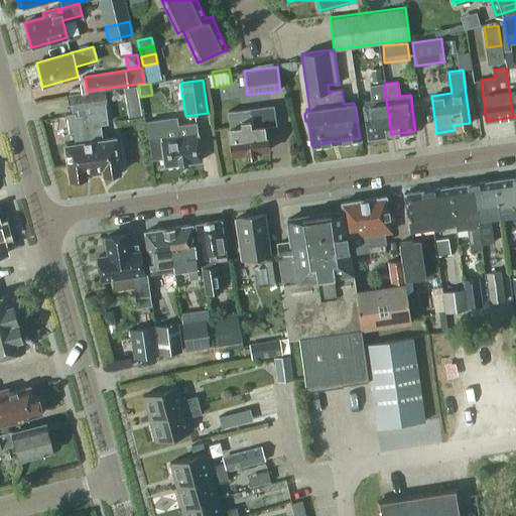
[(385,94),(384,84),(369,86),(371,100),(362,102),(367,137),(391,134),(385,94)]
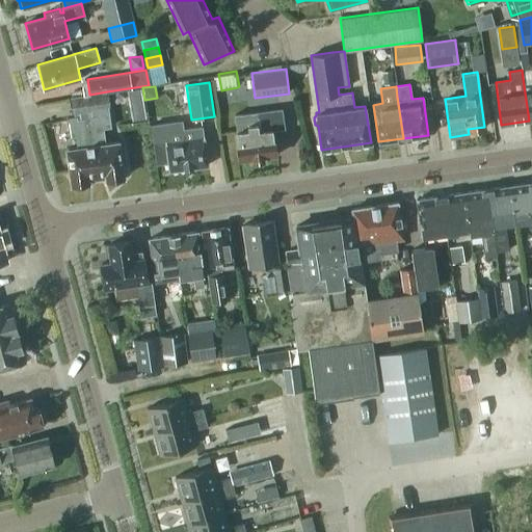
[(140,87),(127,89),(127,90),(129,102),(142,100),(140,87)]
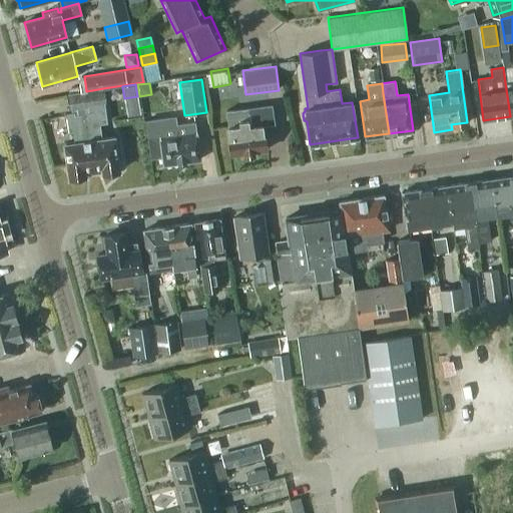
[(105,103),(103,88),(92,90),(94,105),(88,105),(90,121),(86,121),(93,173),(119,170),(114,136),(100,138),(98,123),(106,122),(104,104),(105,103)]
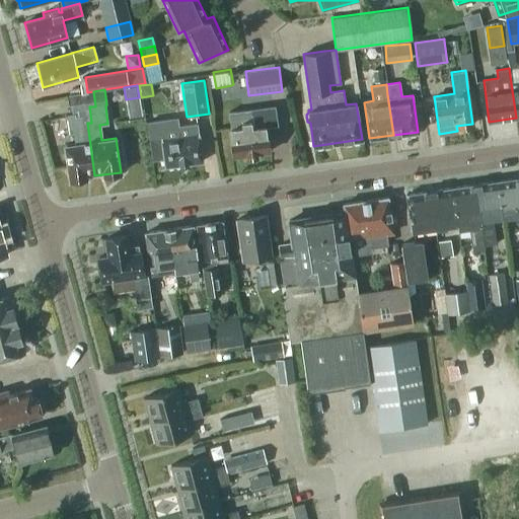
[(64,145),(69,179),(94,175),(87,123),(91,123),(89,106),(95,106),(93,91),(87,92),(67,95),(70,110),(73,110),(73,114),(67,115),(69,133),(73,132),(75,144),(64,145)]
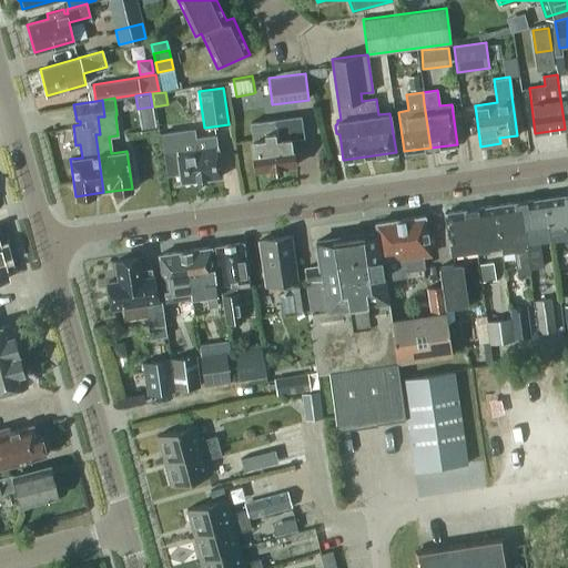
[(255,139),(252,140),(256,171),(294,165),(290,138),(303,137),(301,115),(253,122),(255,139)]
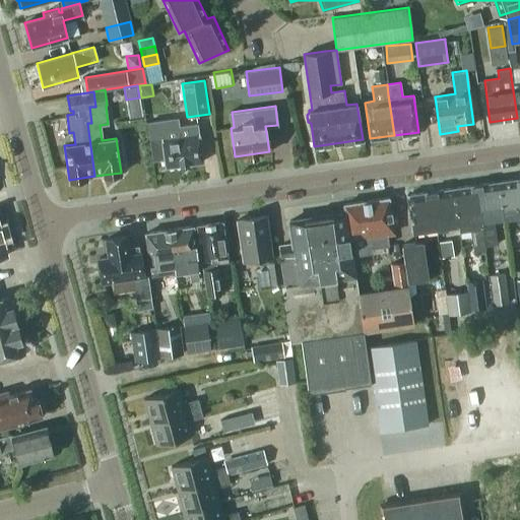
[(152,159),(164,157),(166,167),(202,161),(197,124),(178,126),(169,119),(147,122),(152,159)]
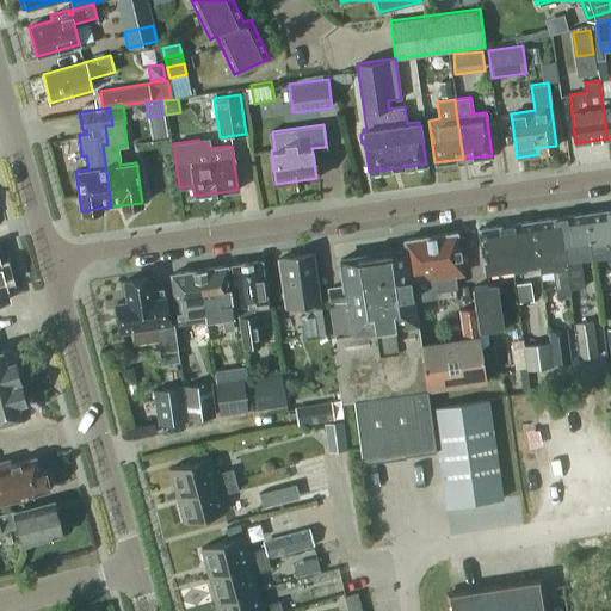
[(610,209),(585,214),(592,255),(606,254),(608,264),(610,263),(610,209)]
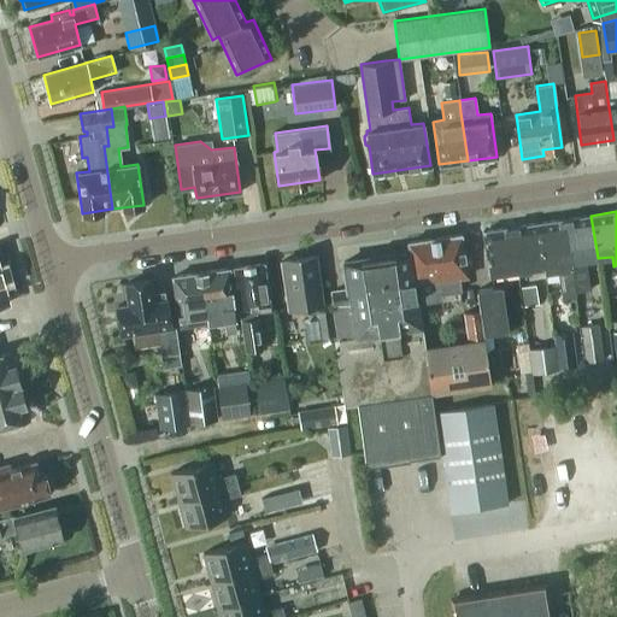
[(591,216),(564,219),(571,263),(575,292),(589,289),(586,260),(598,258),(591,216)]
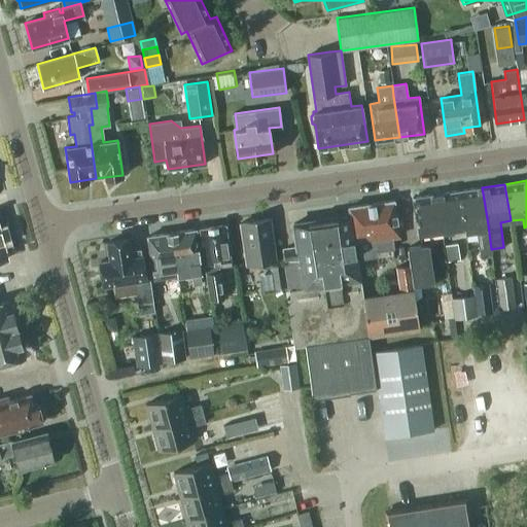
[(459,190),(464,227),(464,233),(477,231),(480,254),(492,253),(491,249),(488,224),(482,187),(459,190)]
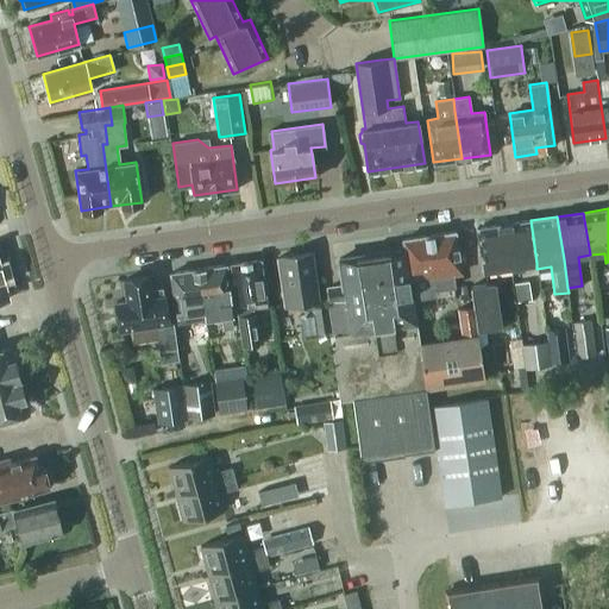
[(523,265),(537,263),(531,220),(503,224),(510,267),(512,272),(525,271),(523,265)]
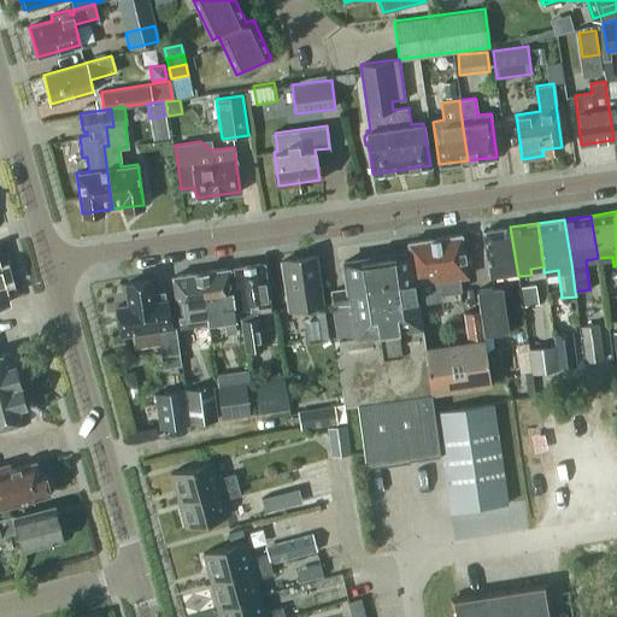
[(489,275),(517,270),(510,227),(482,231),(489,275)]
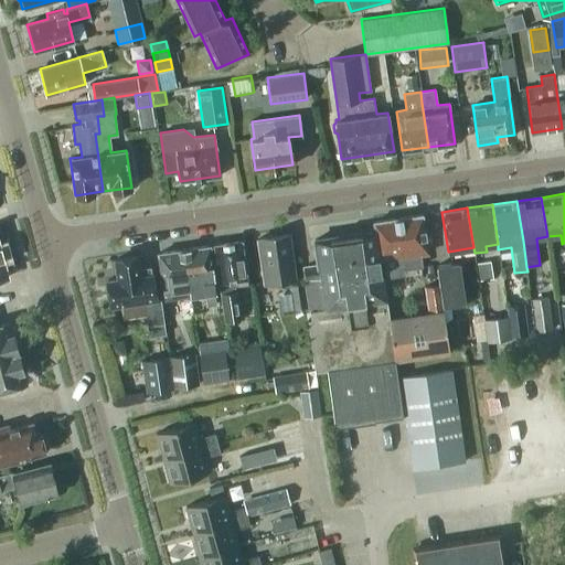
[(427,253),(422,215),(373,222),(374,231),(380,260),(380,259),(382,277),(403,274),(402,268),(422,266),(419,254),(427,253)]
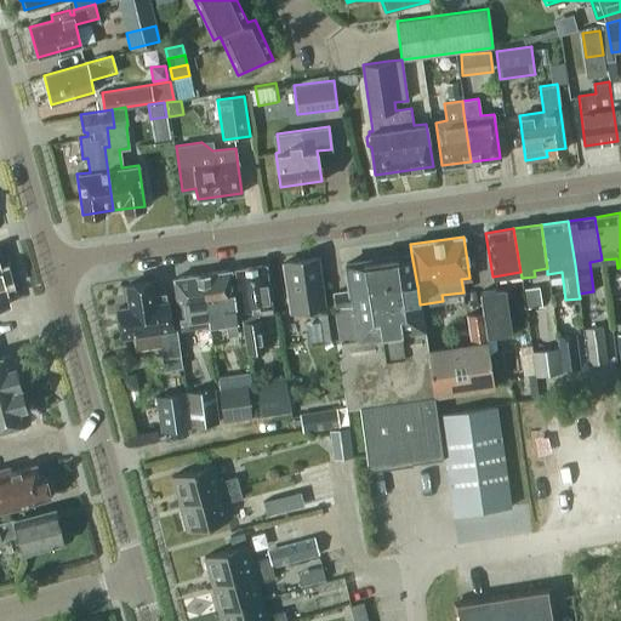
[(346,408),(358,406),(432,396),(426,352),(417,286),(411,254),(345,263),(349,292),(332,295),(341,352),(337,352),(346,408)]
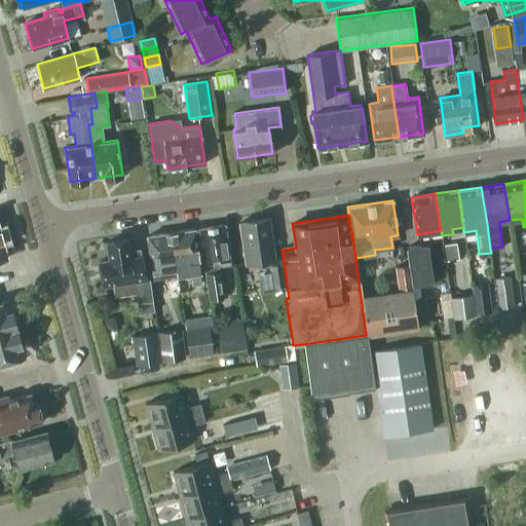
[(275,259),(269,218),(239,222),(246,263),(275,259)]
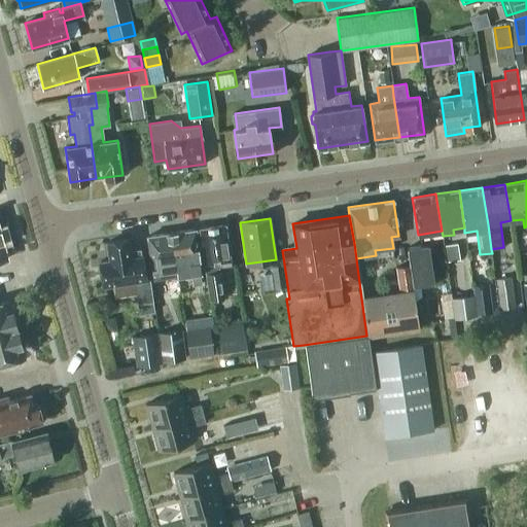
[(199,229),(208,286),(210,301),(221,299),(216,267),(231,265),(224,224),(199,229)]
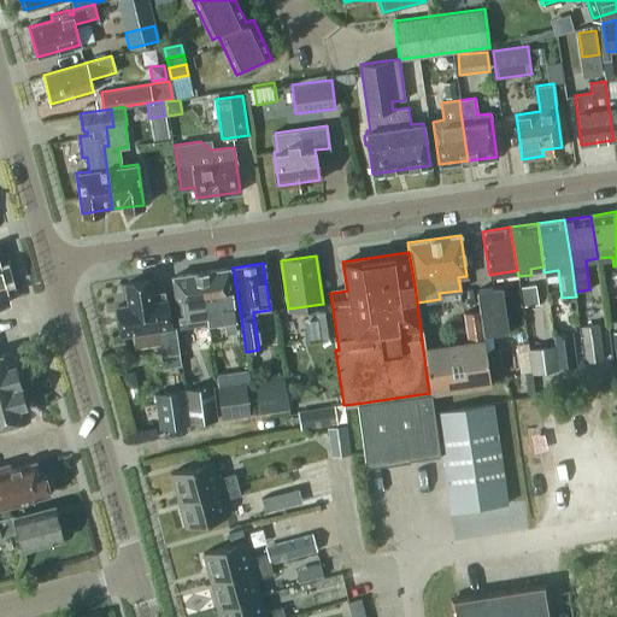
[(229,269),(200,272),(207,323),(236,319),(235,311),(229,269)]
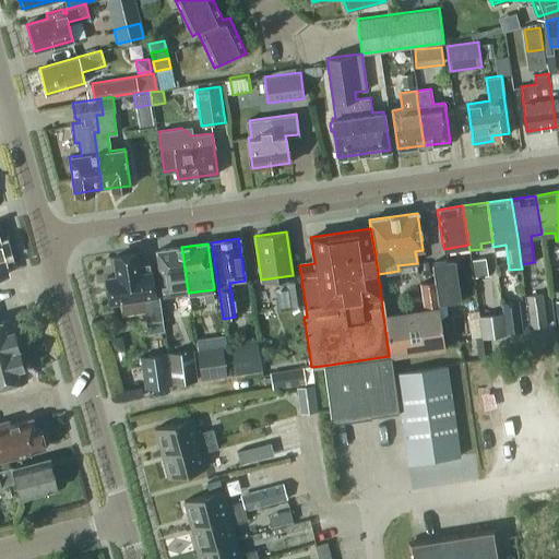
[(188,293),(181,247),(156,251),(162,289),(163,295),(174,293),(174,295),(188,293)]
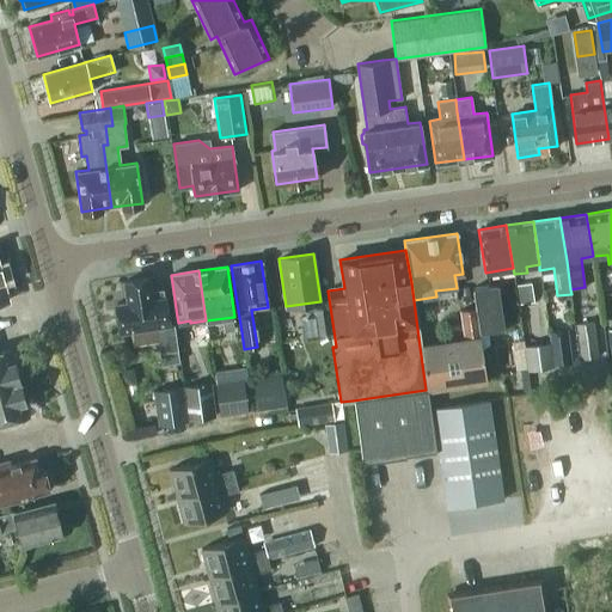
[(150,277),(123,281),(127,301),(116,304),(121,331),(130,330),(133,342),(158,338),(163,363),(179,361),(173,324),(169,324),(164,297),(163,289),(151,291),(150,277)]
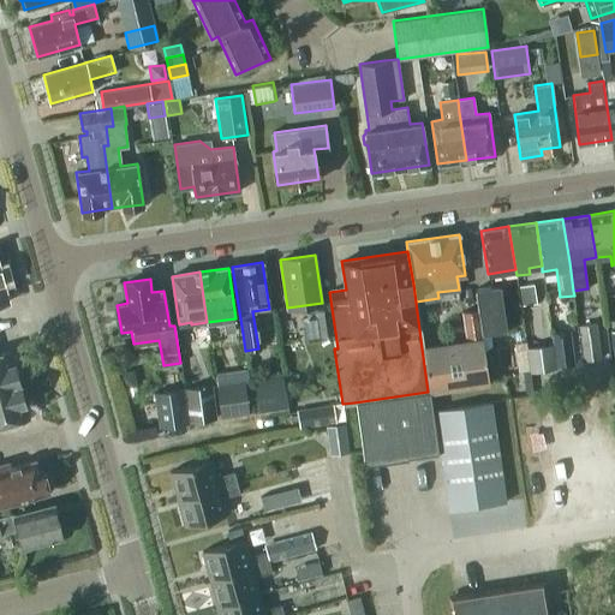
[(521,305),(537,303),(533,284),(519,286),(521,305)]
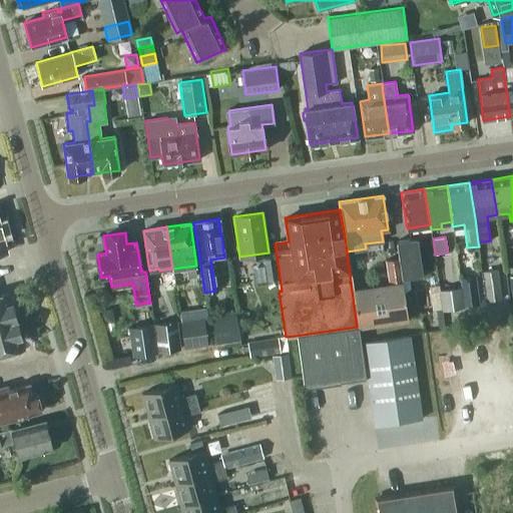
[(396,240),(398,258),(401,278),(421,275),(416,237),(396,240)]
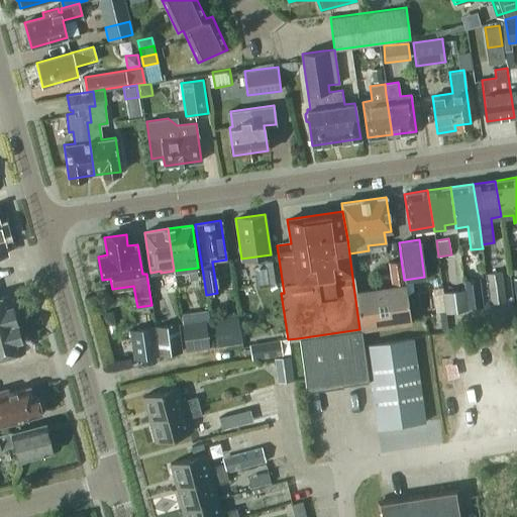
[(266,261),(269,282),(280,281),(278,259),(266,261)]
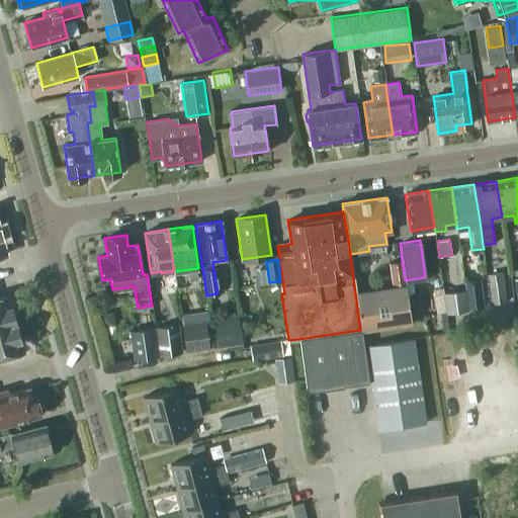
[(355,293),(360,330),(411,322),(405,280),(402,260),(390,262),(394,287),(355,293)]
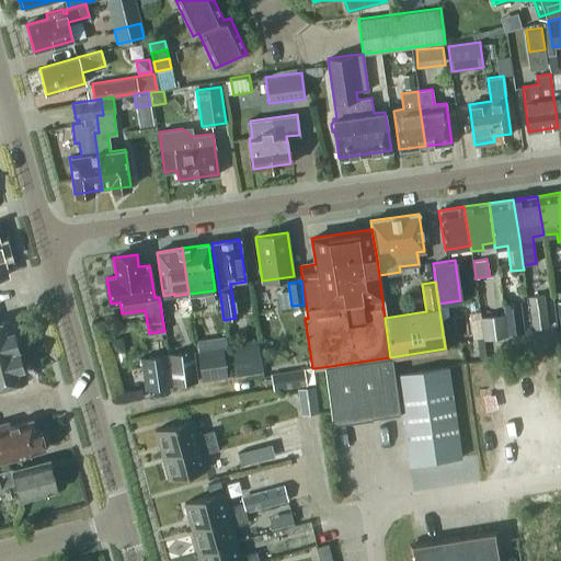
[(527,298),(531,329),(548,327),(544,296),(527,298)]
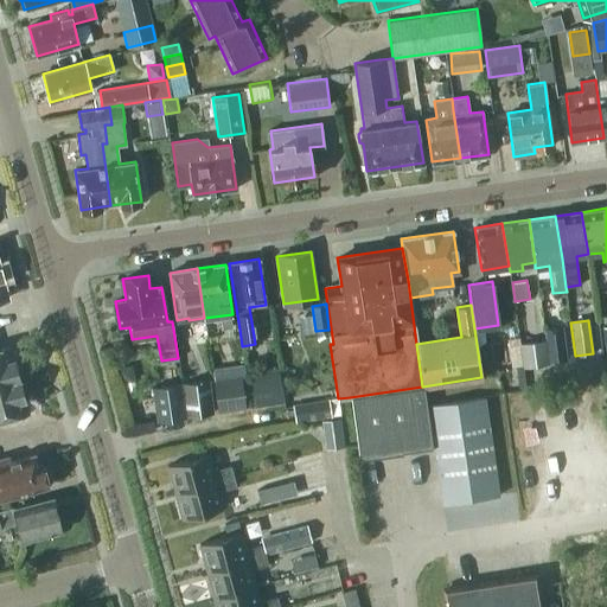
[(544,328),(548,362),(567,359),(563,326),(544,328)]
